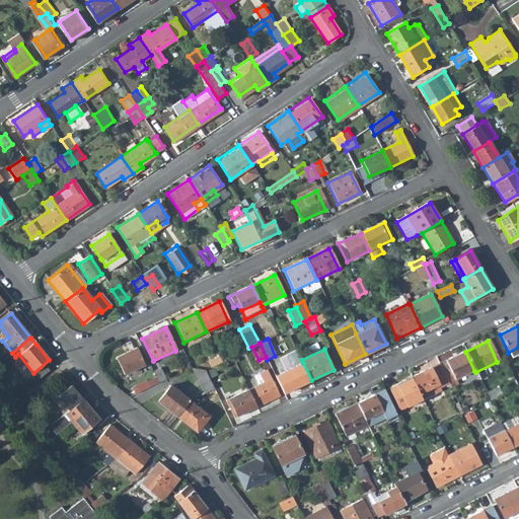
[(124,375),(143,366),(136,350),(116,359),(124,375)]
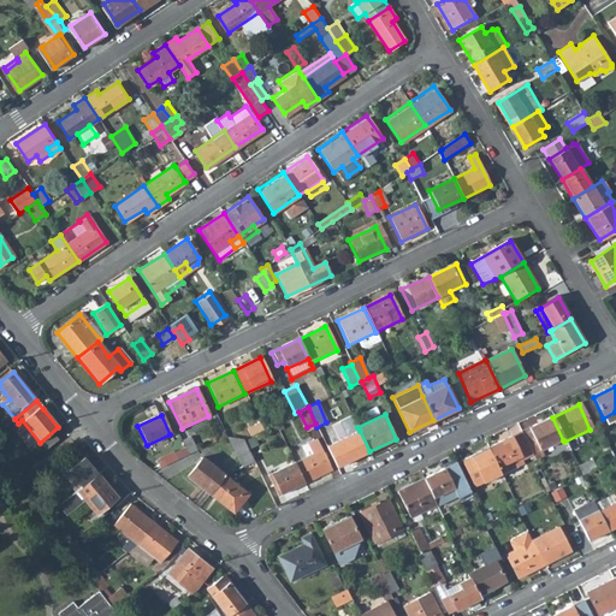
[(552,418),(527,430),(521,432),(529,451),(534,461),(543,457),(540,451),(563,440),(552,418)]
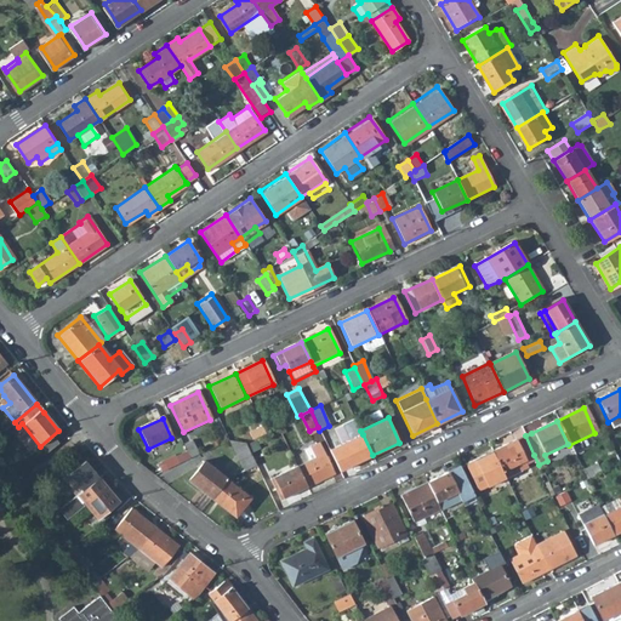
[(248,432),(250,439),(263,433),(261,426),(248,432)]
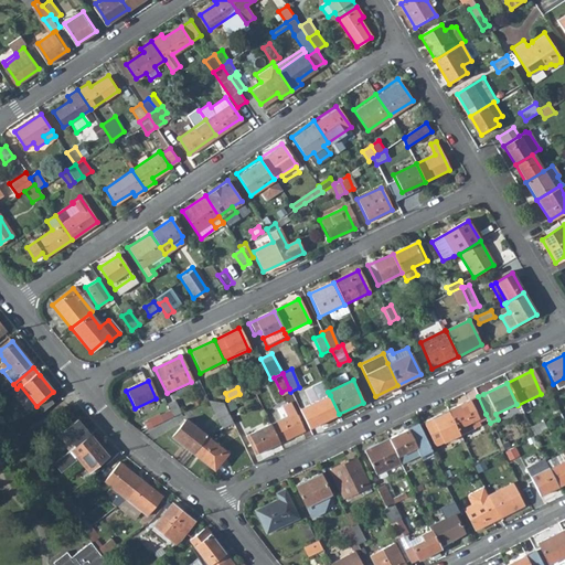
[(310,405),(319,424),(339,414),(330,395),(310,405)]
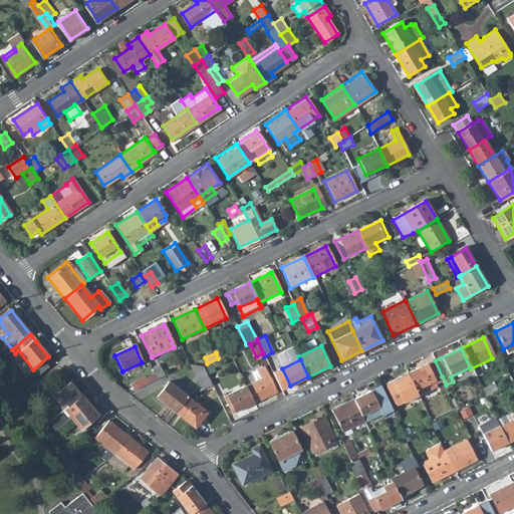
[(442,376),(435,360),(408,373),(419,396),(436,388),(433,380),(442,376)]
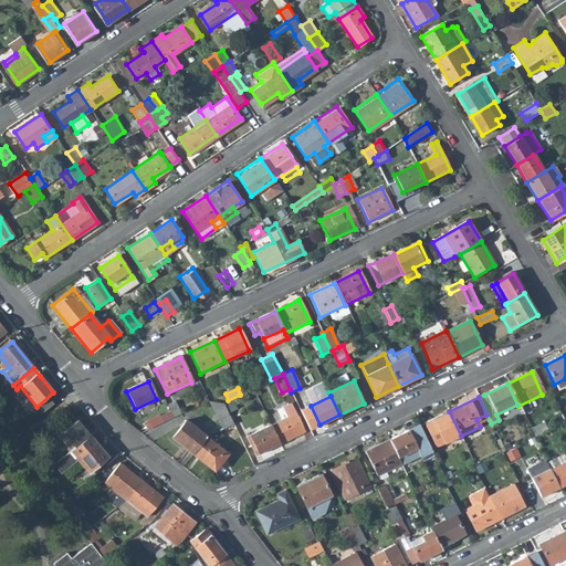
[(181,415),(175,401),(166,405),(168,410),(173,418),(181,415)]
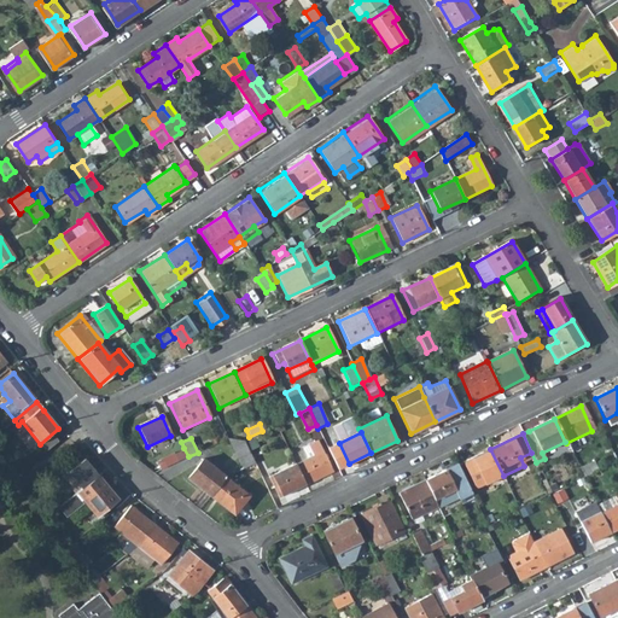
[(228,438),(245,468),(255,464),(243,439),(228,438)]
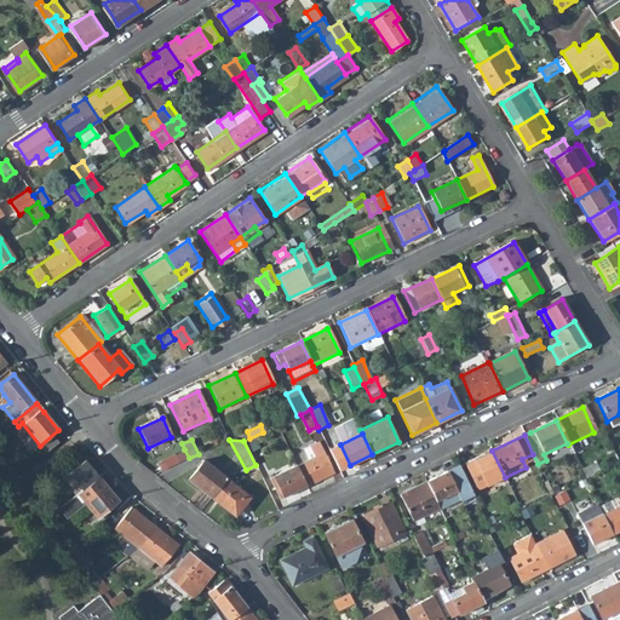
[(306,486),(332,474),(317,442),(303,449),(308,460),(297,466),(306,486)]
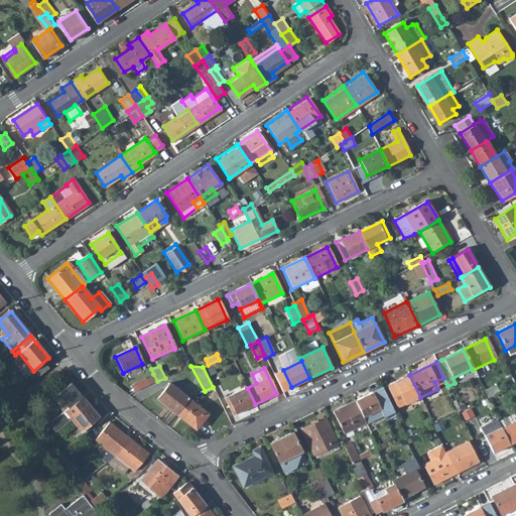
[(130,385),(133,392),(157,381),(153,374),(130,385)]
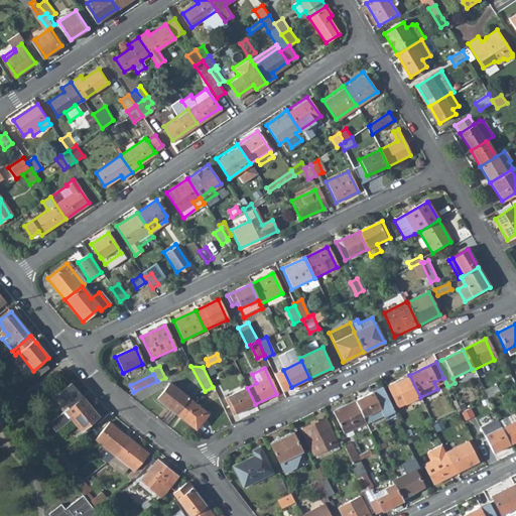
[(386,386),(397,408),(420,397),(409,375),(386,386)]
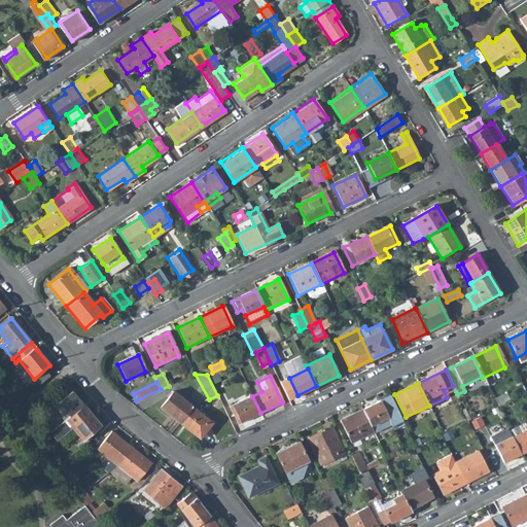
[(497,408),(508,401),(524,394),(525,393),(522,386),(518,388),(519,390),(505,397),(504,394),(493,399),(497,408)]
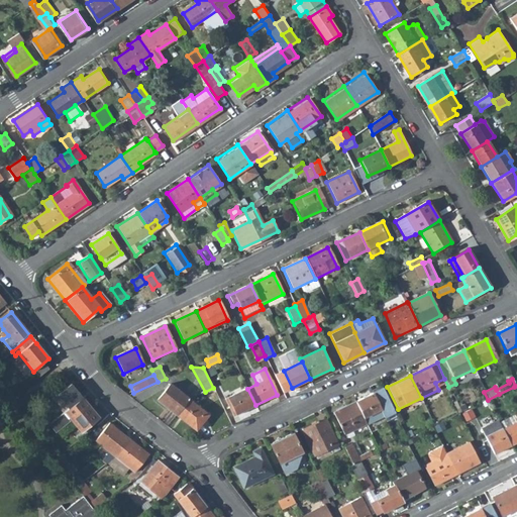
[(190,399),(171,384),(158,400),(176,415),(189,400),(190,399)]
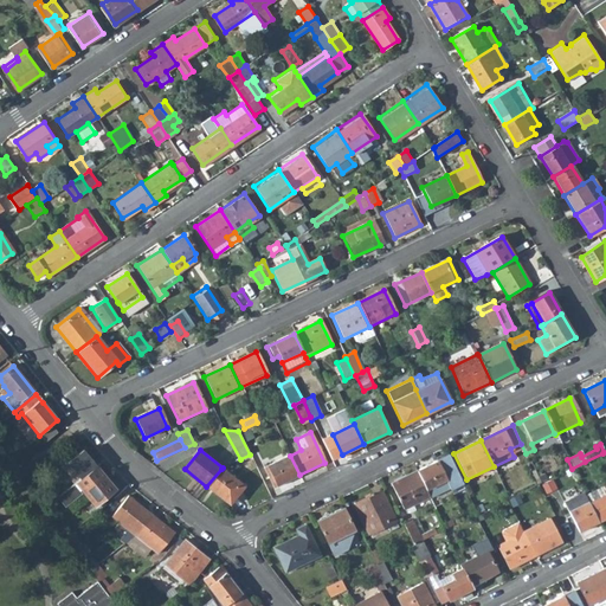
[(95,466),(82,451),(66,464),(79,479),(95,466)]
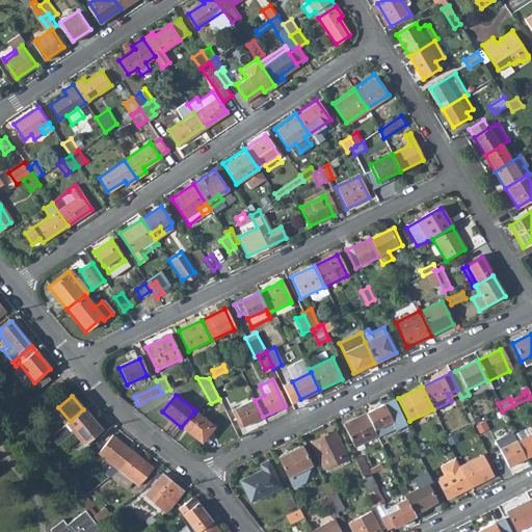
[(232,411),(240,428),(263,417),(255,400),(232,411)]
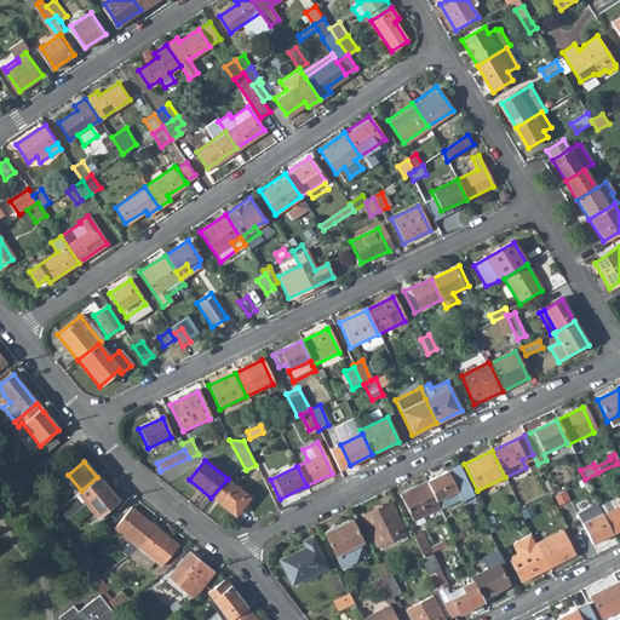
[(459,466),(447,472),(449,478),(457,475),(468,495),(471,494),(459,466)]
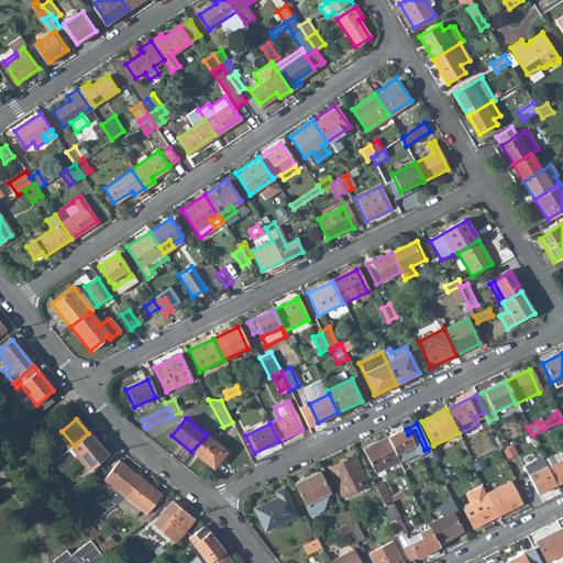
[(406,429),(387,438),(396,456),(414,448),(417,454),(424,450),(415,431),(408,434),(406,429)]
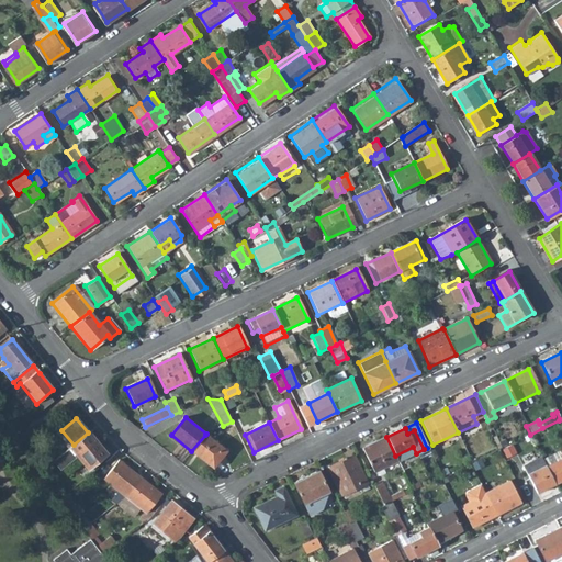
[(74,445),(62,430),(55,435),(67,450),(74,445)]
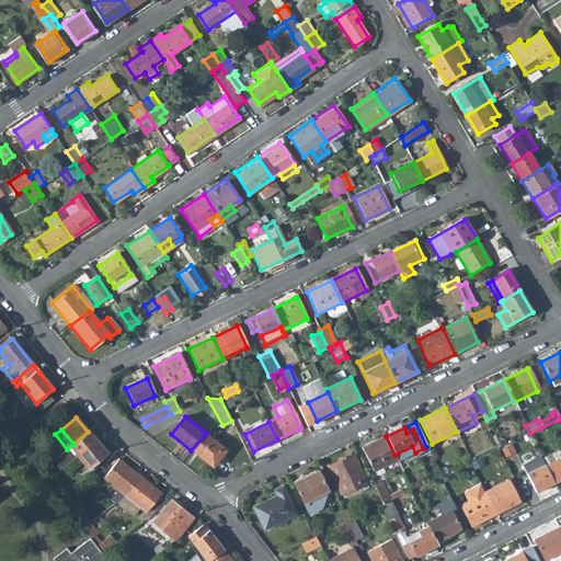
[(87,469),(106,453),(88,432),(73,444),(67,449),(53,461),(59,470),(77,456),(87,469)]
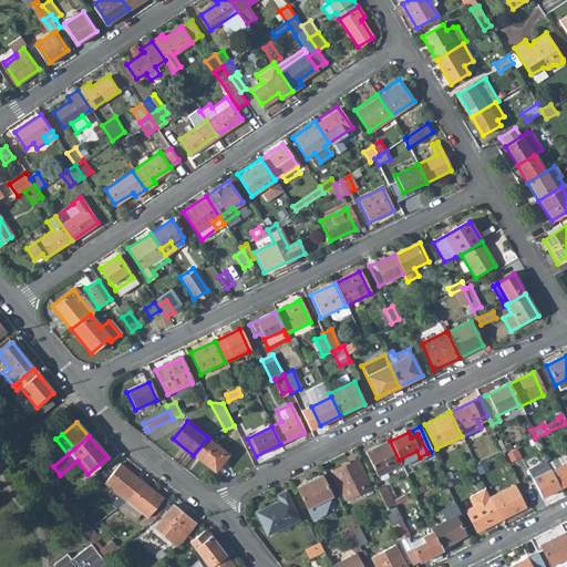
[(193,455),(214,472),(227,455),(207,439),(193,455)]
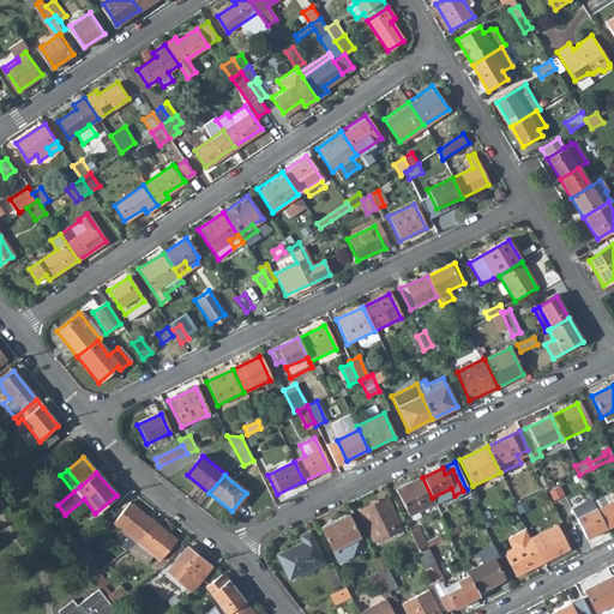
[(422,477),(396,491),(408,517),(435,504),(432,498),(422,477)]
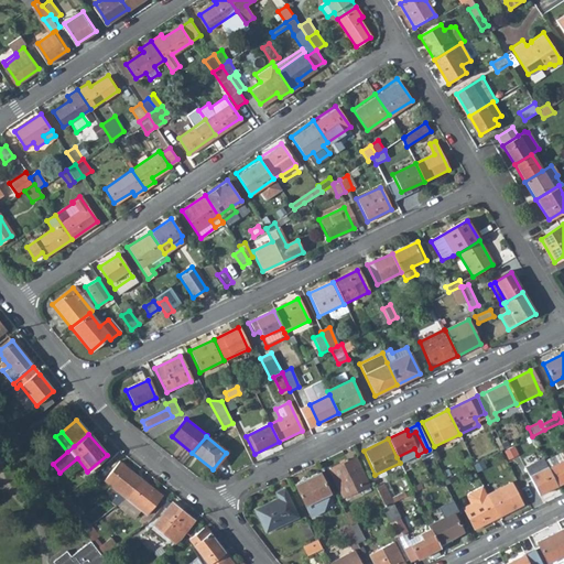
[(397,457),(400,463),(418,455),(414,448),(397,457)]
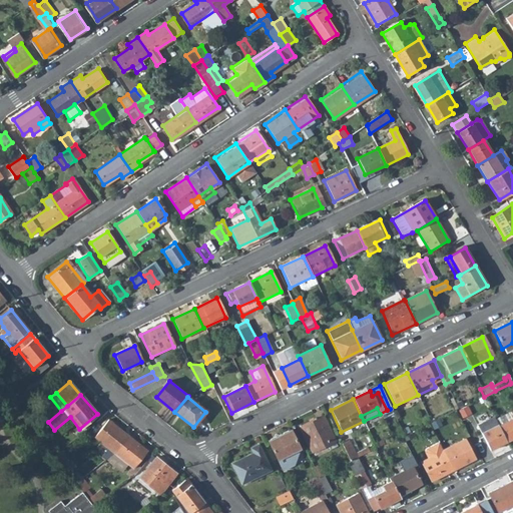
[(507,444),(512,440),(512,412),(495,421),(507,444)]
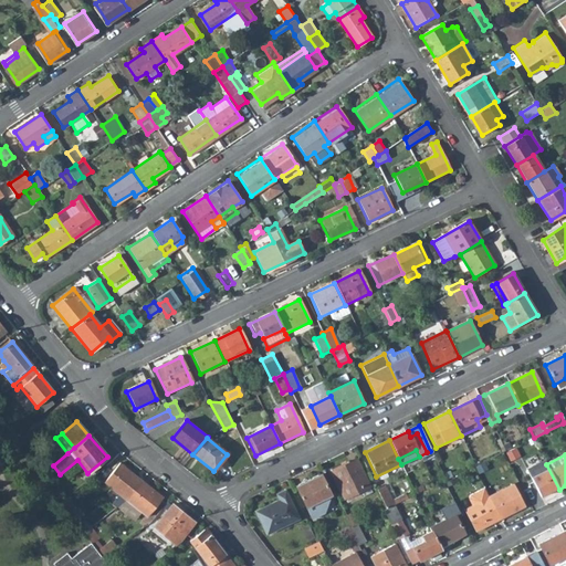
[(360,492),(369,488),(355,460),(331,472),(345,499),(360,492)]
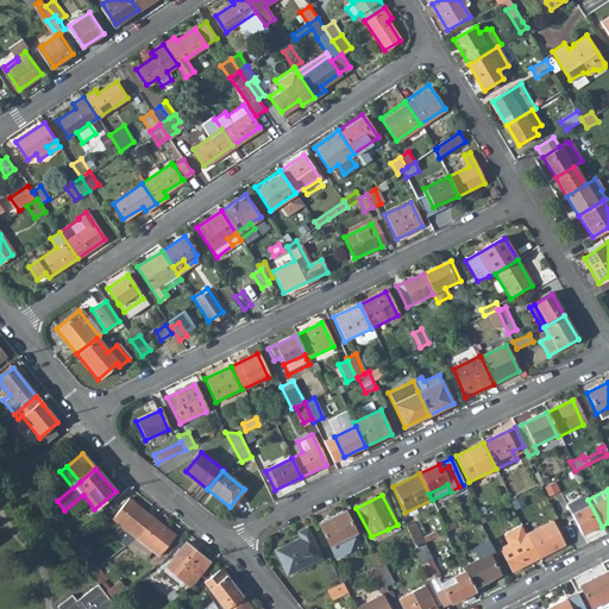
[(602,527),(588,500),(586,497),(567,507),(582,537),(602,527)]
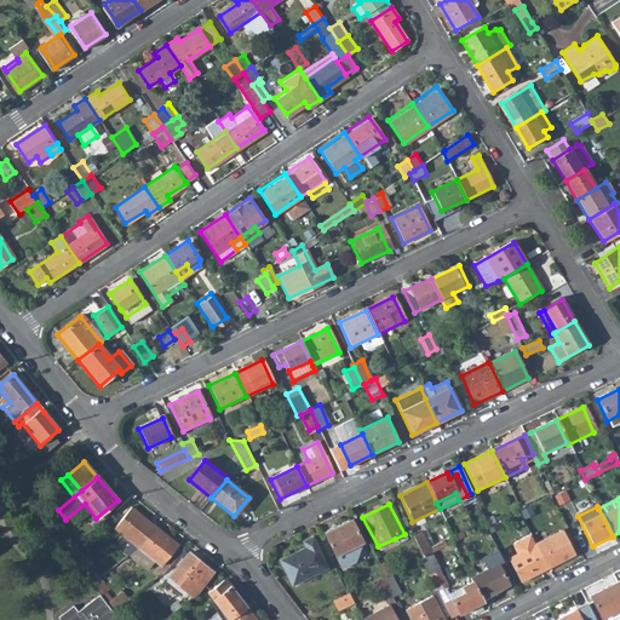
[(131,509),(114,530),(121,535),(126,540),(122,545),(120,547),(126,557),(131,554),(137,549),(154,527),(131,509)]
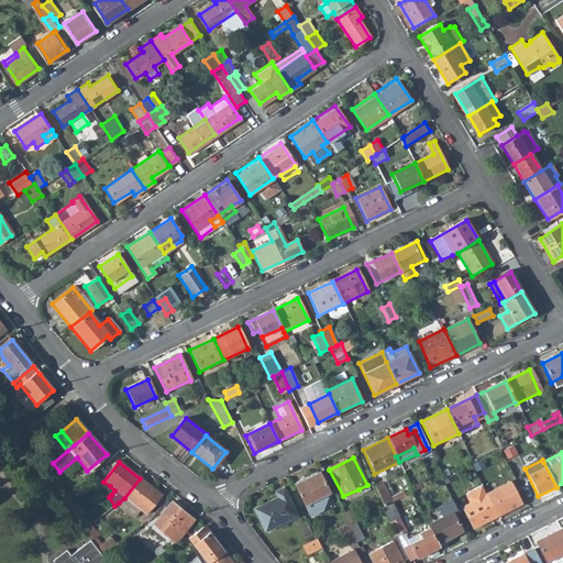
[(295,484),(305,505),(311,516),(323,509),(324,505),(321,497),(329,494),(318,473),(295,484)]
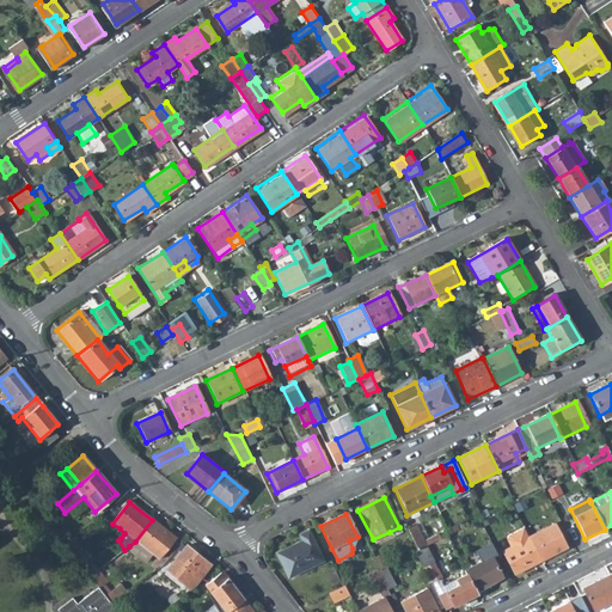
[(159,560),(176,539),(152,520),(135,542),(142,546),(152,554),(159,560)]
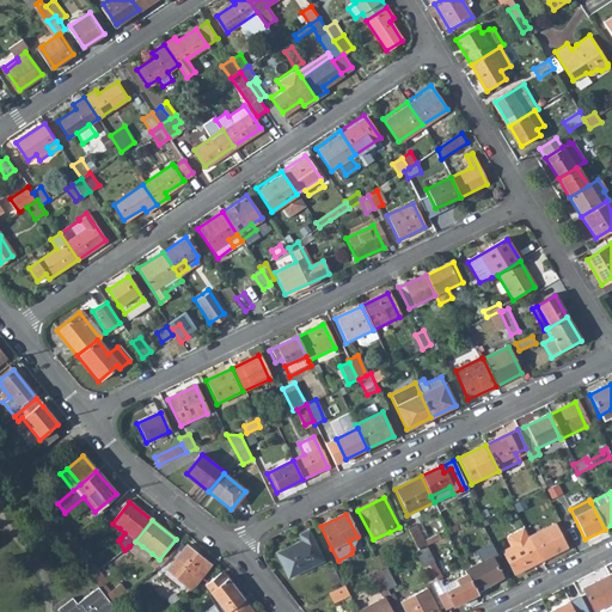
[(428,539),(421,524),(415,526),(424,546),(427,545),(440,539),(438,533),(428,539)]
